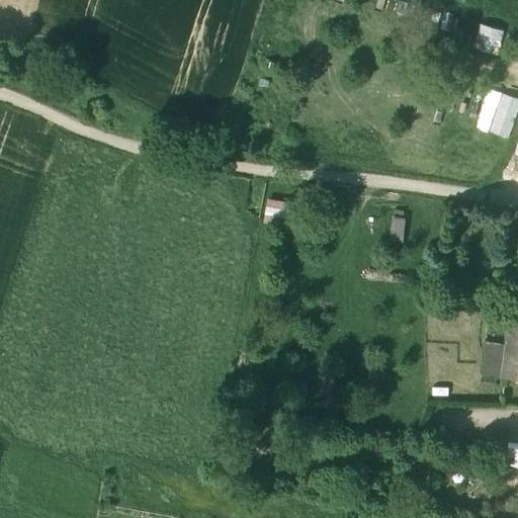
[(478,46),(501,51),(505,30),(482,25),(478,46)]
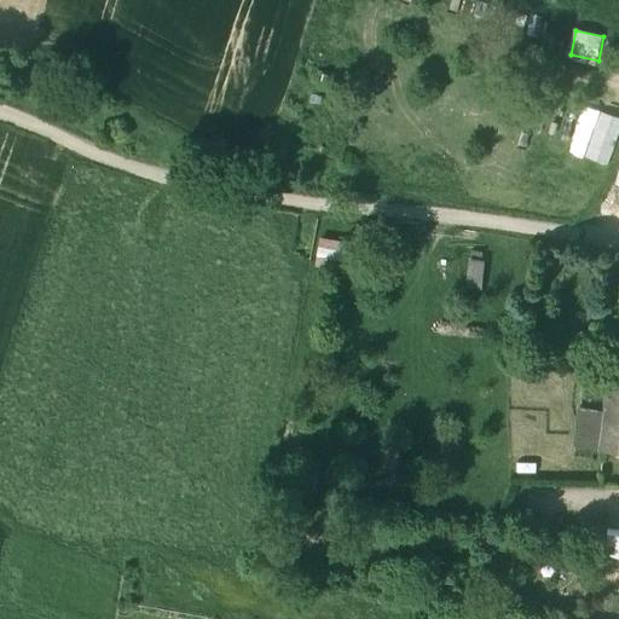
[(313,268),(343,273),(350,241),(319,235),(313,268)]
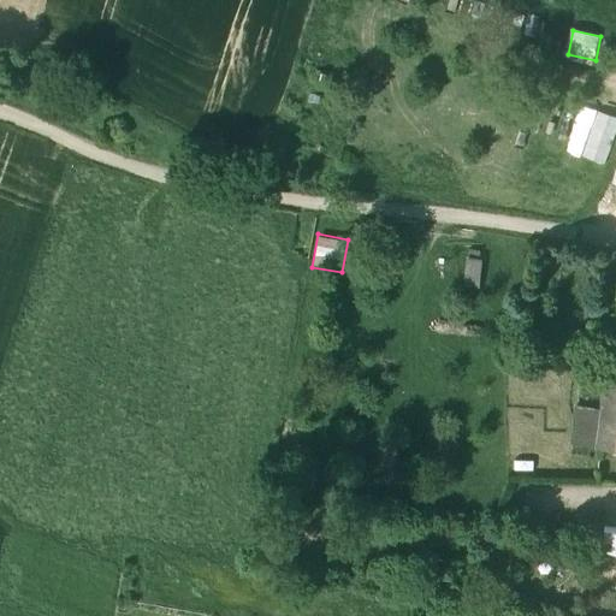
[(481,289),(483,252),(469,252),(469,258),(461,258),(460,288),(481,289)]
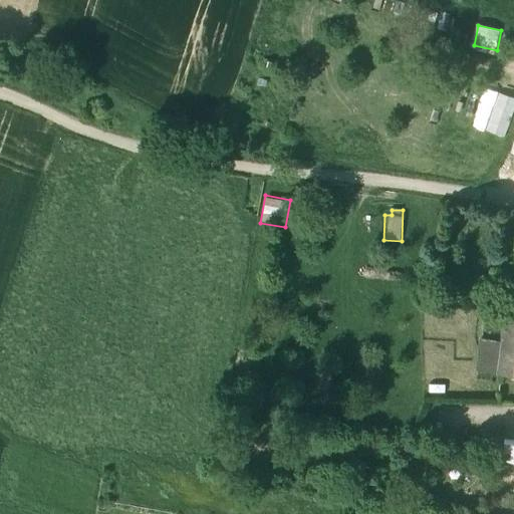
[(513,309),(505,309),(501,338),(497,374),(513,376),(513,309)]
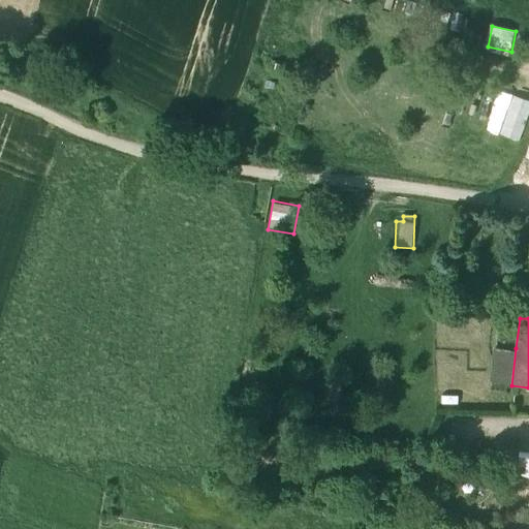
[(493,383),(511,385),(516,348),(497,346),(493,383)]
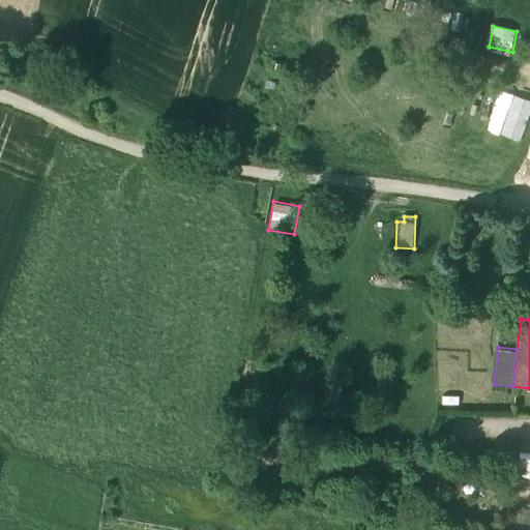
[(529,458),(520,455),(517,470),(529,472),(529,458)]
